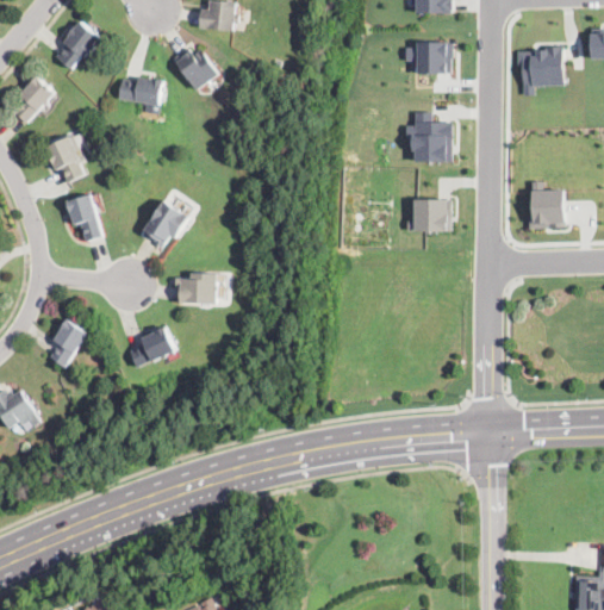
[(234,0),(232,5),(231,14),(236,14),(235,23),(231,23),(230,31),(197,27),(199,8),(204,10),(204,0),(234,0)]
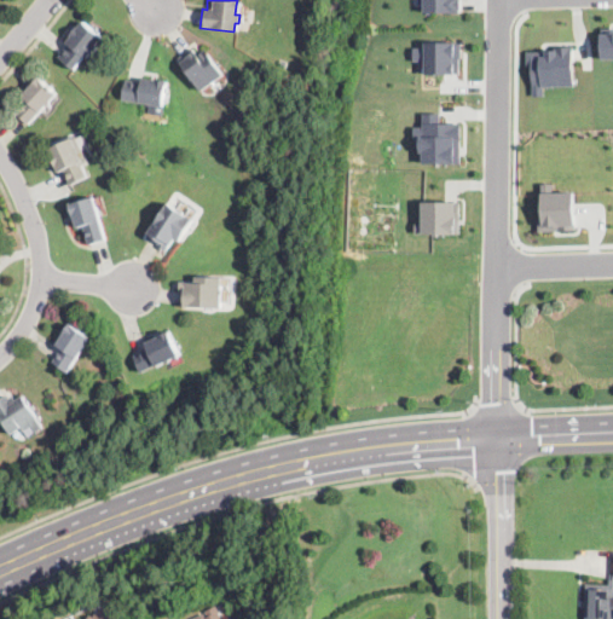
[(422,0),(456,0),(456,11),(422,11),(422,0)]
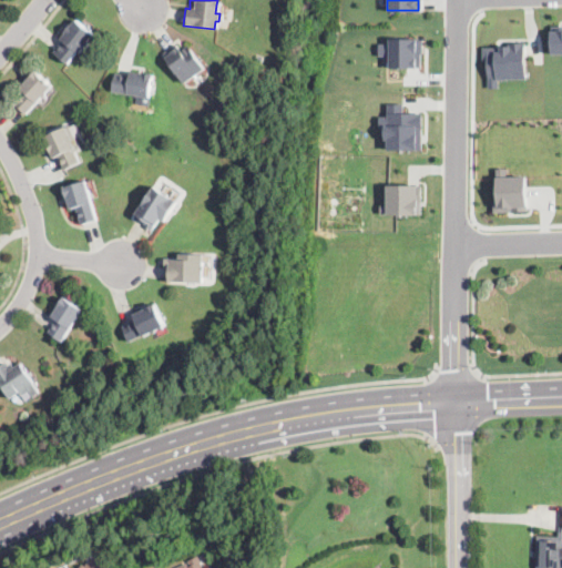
[(72,19),(82,28),(91,34),(84,42),(87,43),(81,50),(79,48),(75,52),(74,51),(63,63),(50,52),(59,41),(57,39),(62,33),(61,32),(72,19)]
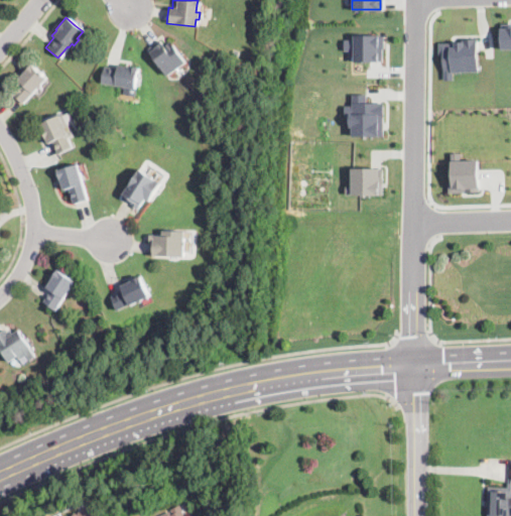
[(498,27),(510,26),(510,46),(499,47),(498,27)]
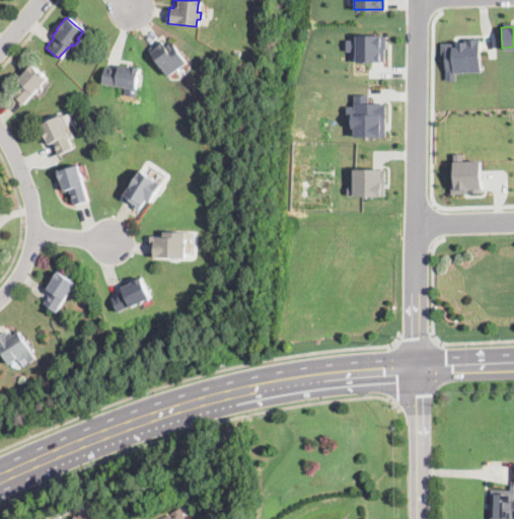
[(352,60),(353,35),(382,35),(382,60),(352,60)]
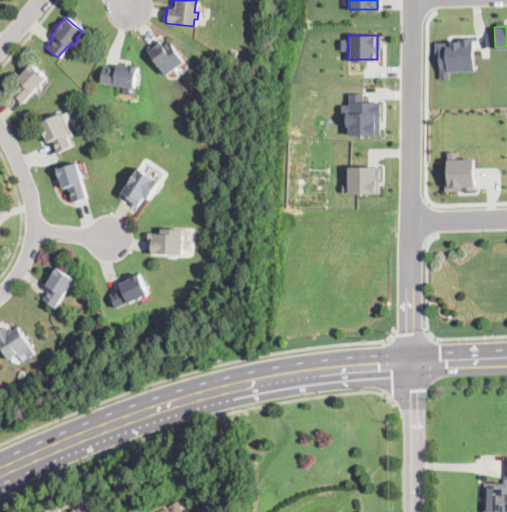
[(156,39),(160,45),(166,40),(181,62),(163,76),(157,68),(156,69),(152,63),(153,62),(143,49),(156,39)]
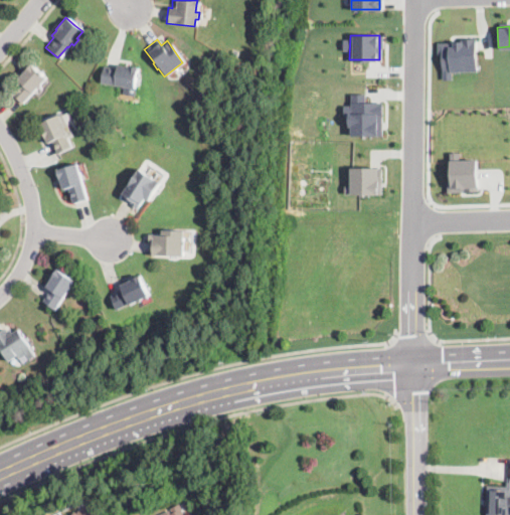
[(441,69),(440,43),(477,42),(477,67),(441,69)]
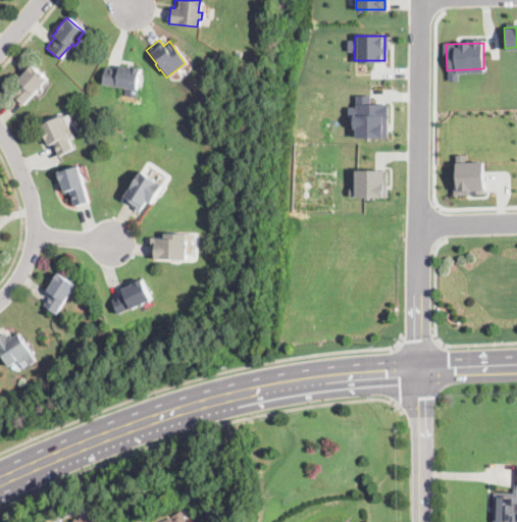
[(22,104),(20,105),(9,94),(19,84),(15,81),(30,65),(45,80),(22,104)]
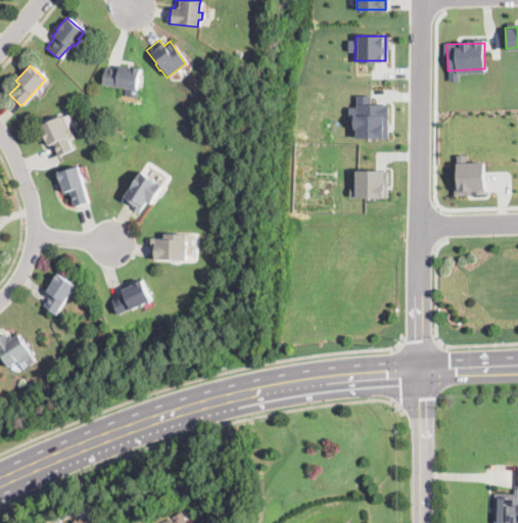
[(125,67),(128,67),(128,66),(138,68),(134,90),(100,85),(102,67),(115,69),(116,66),(125,67)]
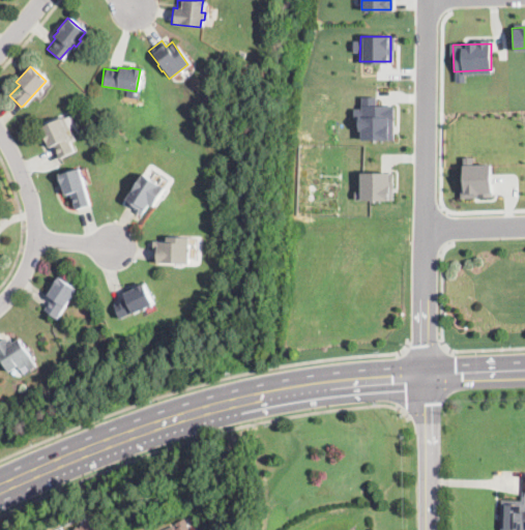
[(358,96),(358,108),(350,108),(350,118),(355,118),(355,129),(358,129),(358,139),(390,139),(390,106),(373,105),(373,96),(358,96)]
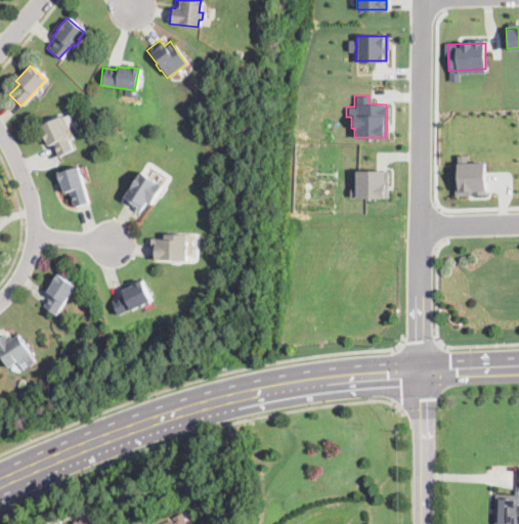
[(72,138),(67,140),(71,149),(56,157),(50,144),(47,146),(43,139),(40,140),(38,135),(41,134),(37,127),(60,116),(72,138)]
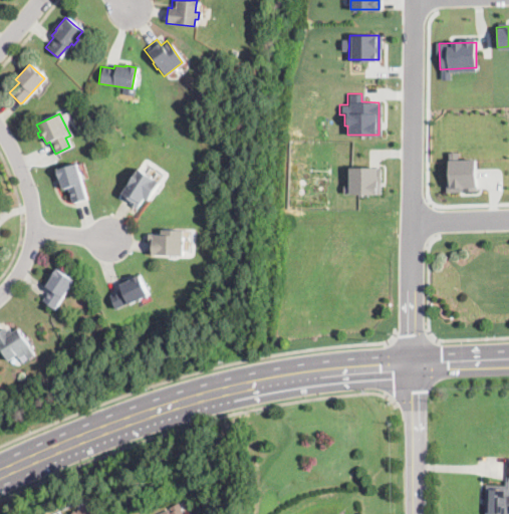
[(448,190),(448,160),(475,159),(475,190),(448,190)]
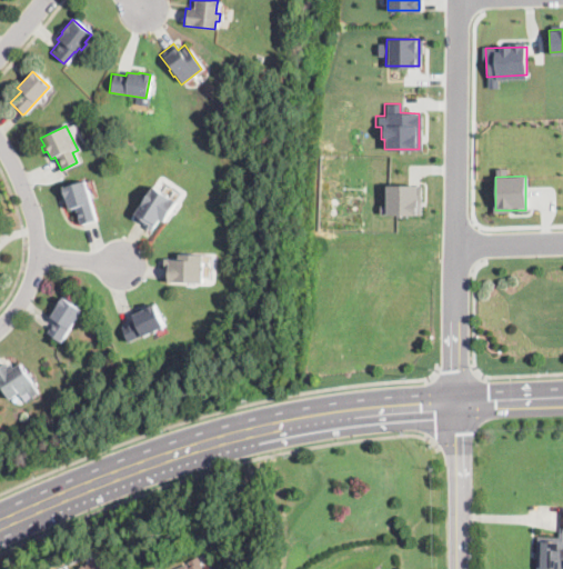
[(83,181),(84,186),(94,220),(78,225),(73,208),(68,210),(64,198),(63,199),(62,198),(60,188),(66,186),(64,182),(69,181),(69,183),(82,180),(83,181)]
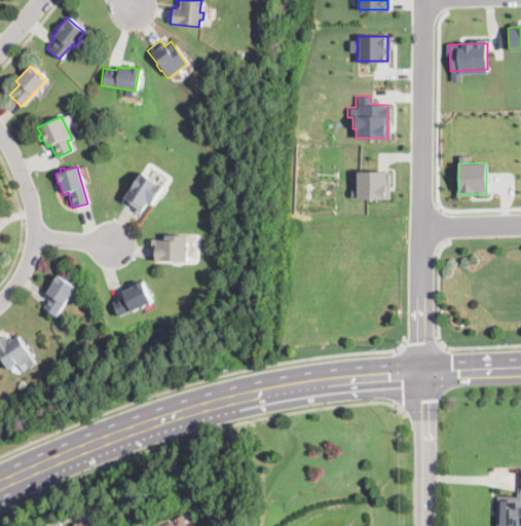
[(357,198),(357,171),(385,171),(385,198),(357,198)]
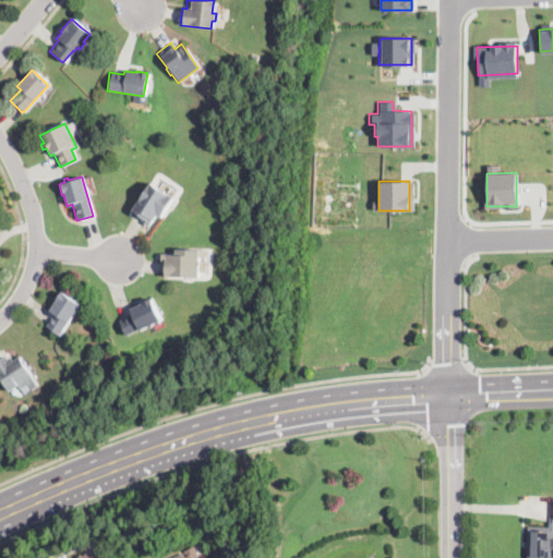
[(170,201),(160,215),(159,218),(155,215),(146,227),(128,214),(148,183),(171,198),(170,201)]
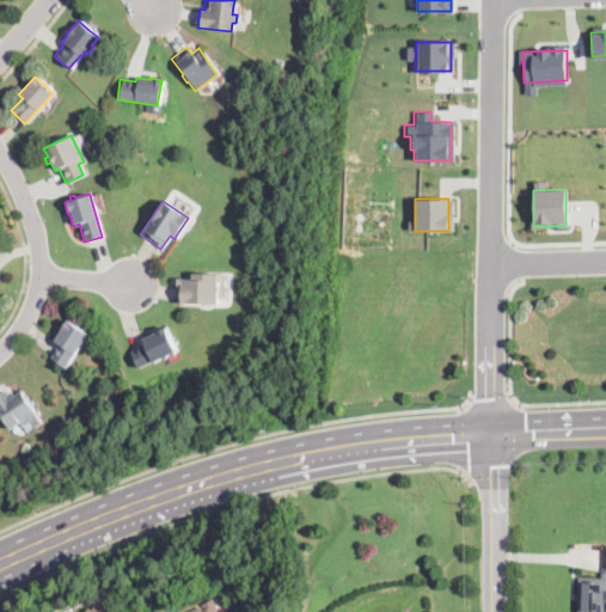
[(215,275),(215,281),(215,286),(216,286),(216,292),(215,292),(215,305),(175,304),(175,287),(175,285),(175,280),(190,280),(190,275),(215,275)]
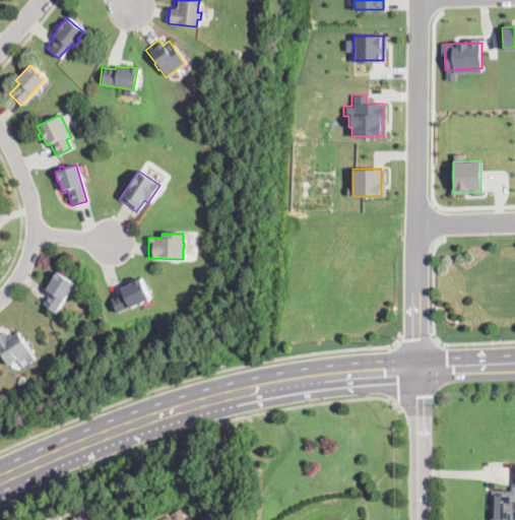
[(54,313),(41,304),(49,293),(44,289),(56,272),(73,283),(54,313)]
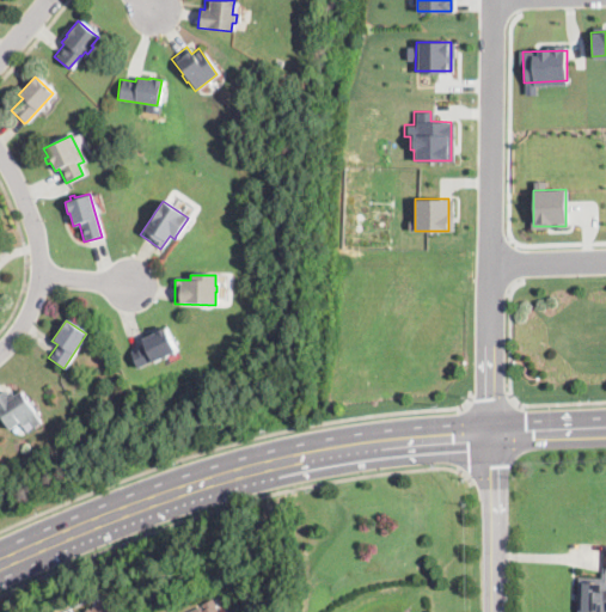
[(157,360),(152,362),(151,363),(150,361),(135,368),(127,352),(142,344),(140,340),(152,332),(163,328),(175,352),(157,360)]
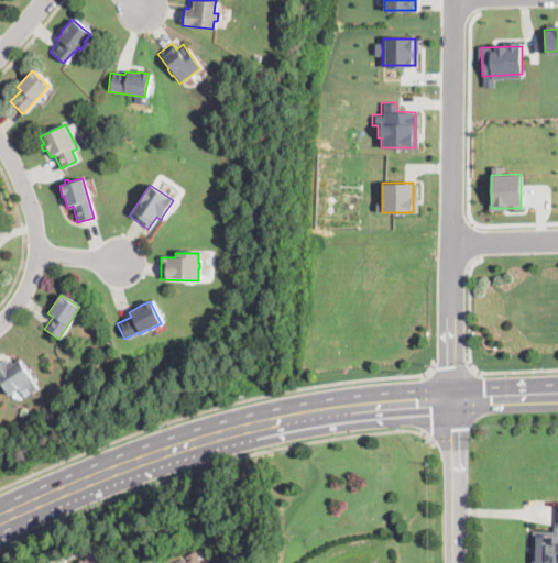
[(113,361),(101,364),(98,354),(109,350),(113,361)]
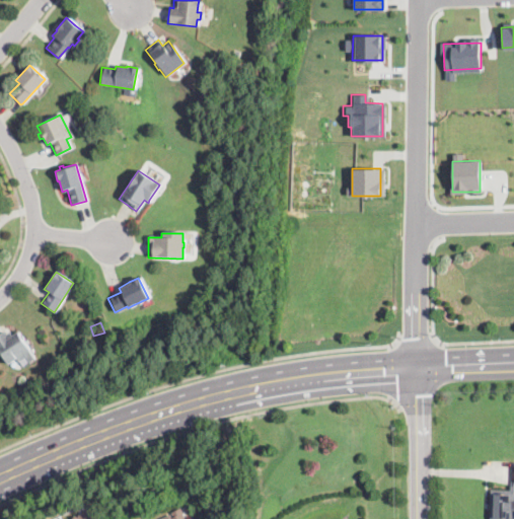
[(3,334),(7,331),(9,336),(14,332),(32,358),(27,362),(23,357),(15,362),(13,359),(6,364),(0,355),(0,332),(1,331),(3,334)]
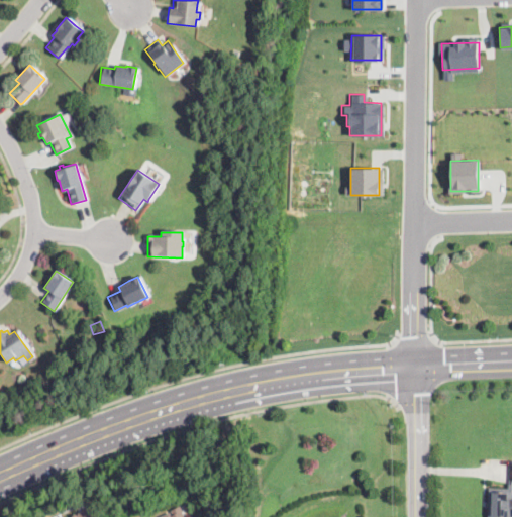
[(511,482),(510,482),(510,485),(511,485),(511,498),(511,516),(485,516),(486,489),(505,489),(506,464),(511,464),(511,482)]
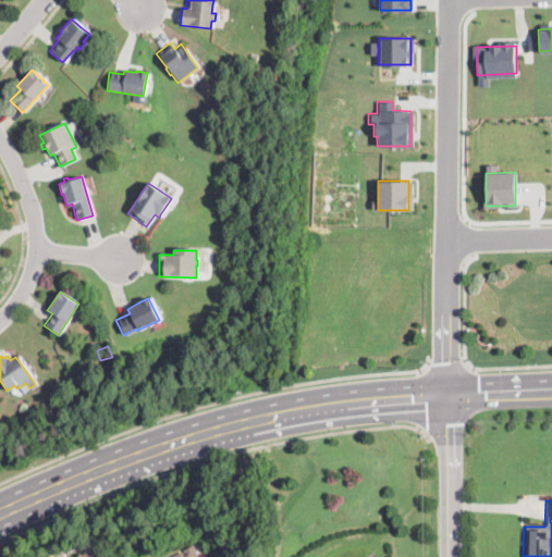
[(196,556),(167,556),(180,551),(181,553),(183,552),(181,548),(189,544),(196,556)]
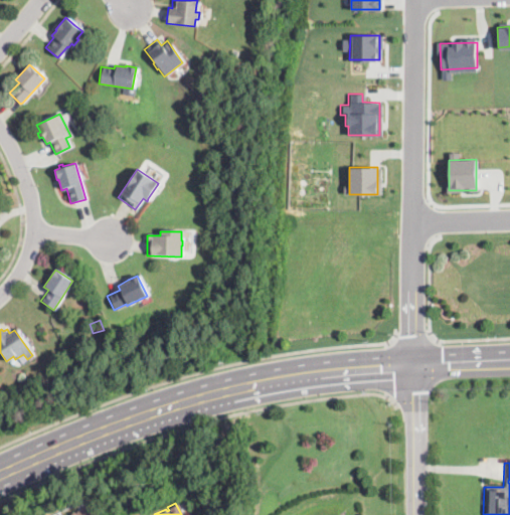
[(85,506),(89,514),(66,514),(68,514),(67,513),(72,510),(73,511),(85,506)]
